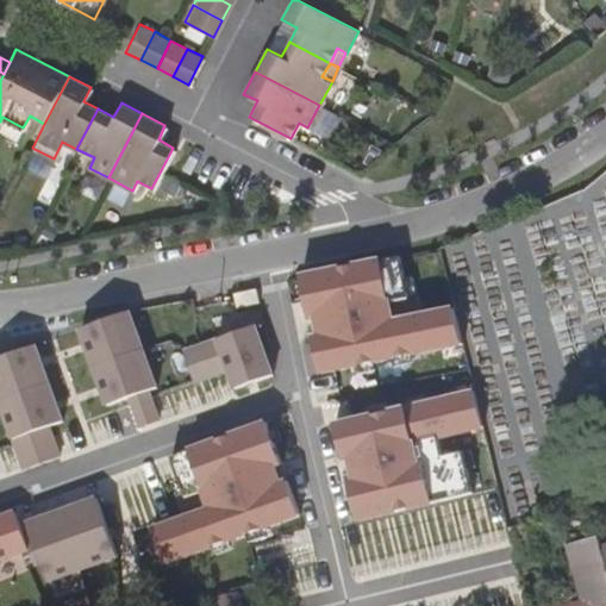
[(398,254),(298,274),(306,317),(313,314),(317,333),(311,335),(318,370),(461,342),(451,306),(419,312),(416,293),(406,294),(398,254)]
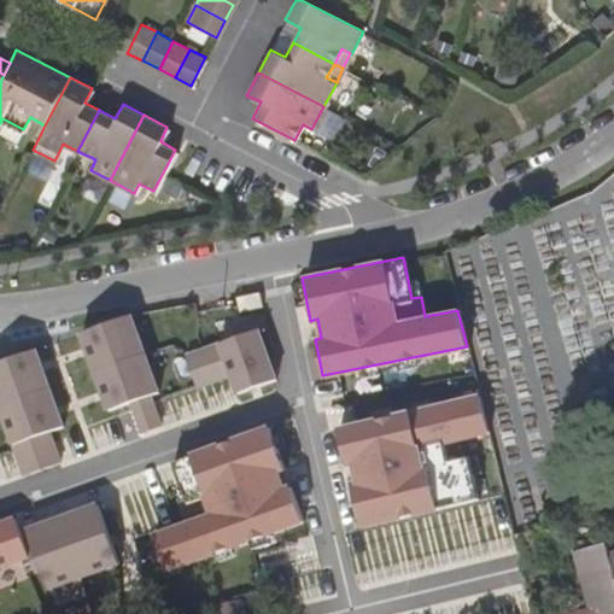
[(261,291),(238,296),(240,309),(263,304),(261,291)]
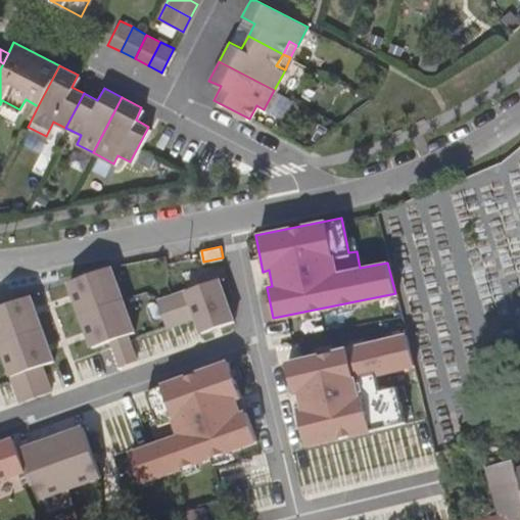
[(109,265),(66,280),(79,312),(121,297),(109,265)]
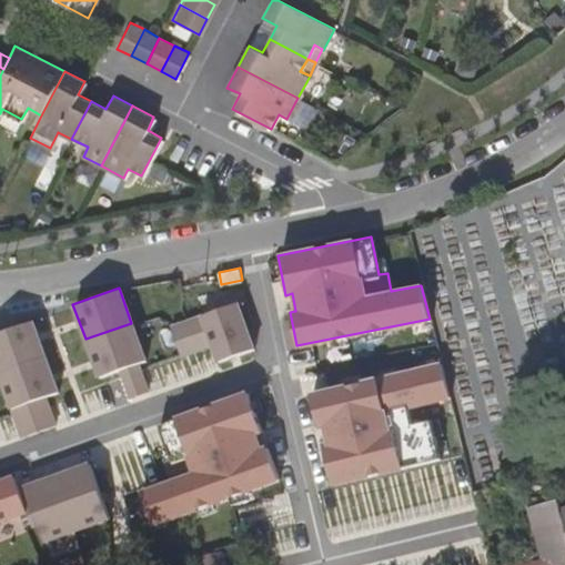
[(236,301),(185,320),(195,347),(211,342),(217,360),(252,347),(236,301)]
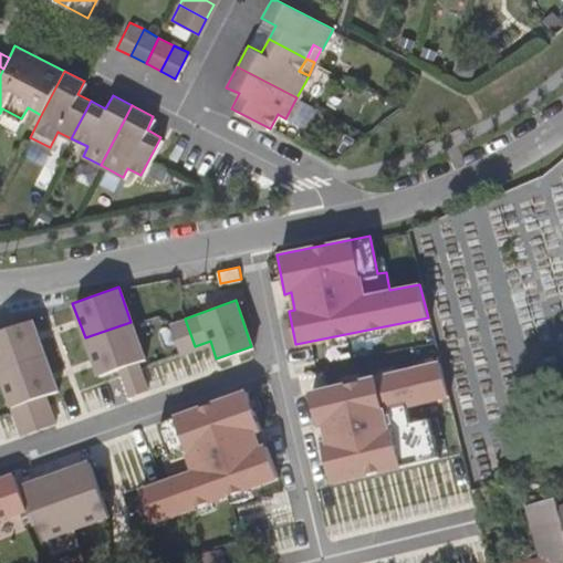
[(31,318),(0,329),(0,368),(43,353),(31,318)]
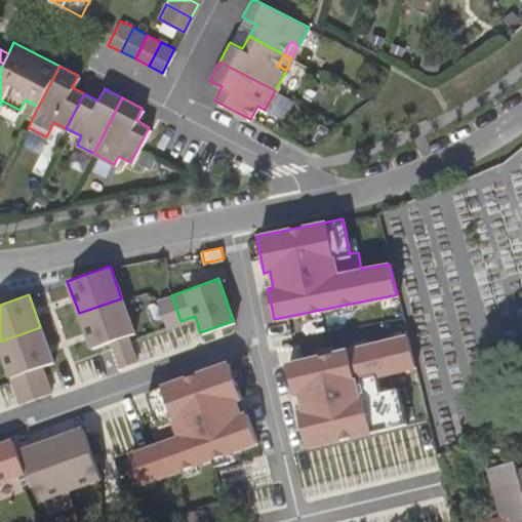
[(171,295),(156,300),(165,327),(181,321),(171,295)]
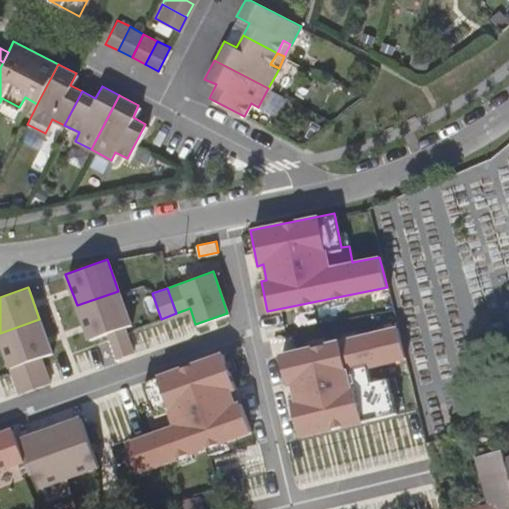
[(118,291),(77,305),(88,338),(107,331),(116,356),(131,351),(122,326),(130,323),(118,291)]
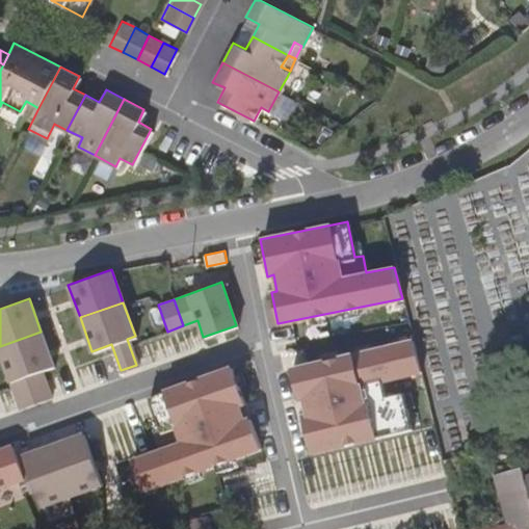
[(41,332),(0,346),(0,352),(20,406),(35,401),(25,375),(41,369),(43,375),(55,371),(41,332)]
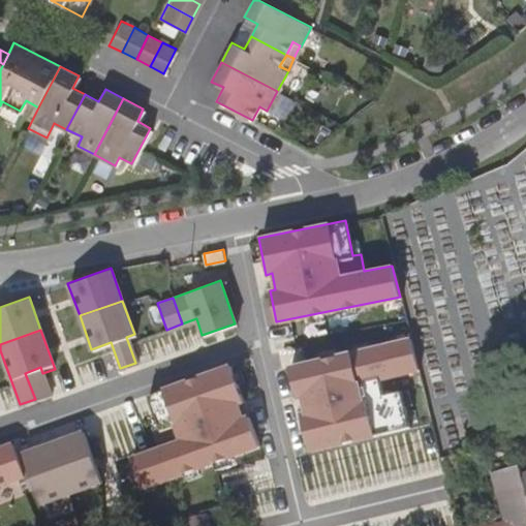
[(409,336),(286,368),(295,399),(301,397),(304,412),(299,414),(308,451),(407,426),(398,389),(380,393),(376,377),(418,368),(409,336)]
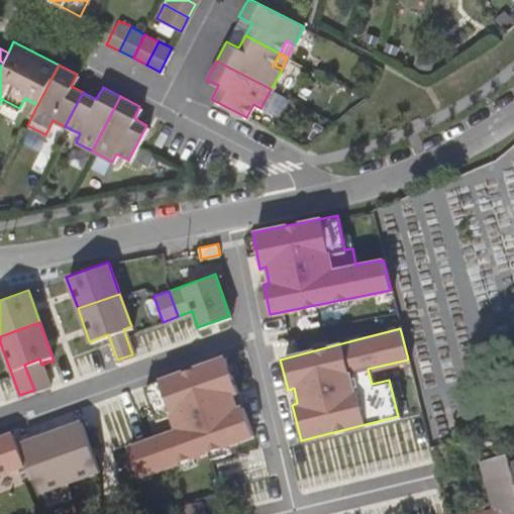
[(152,435),(126,444),(136,474),(251,433),(241,404),(236,406),(230,391),(236,389),(224,354),(141,383),(155,416),(147,419),(152,435)]
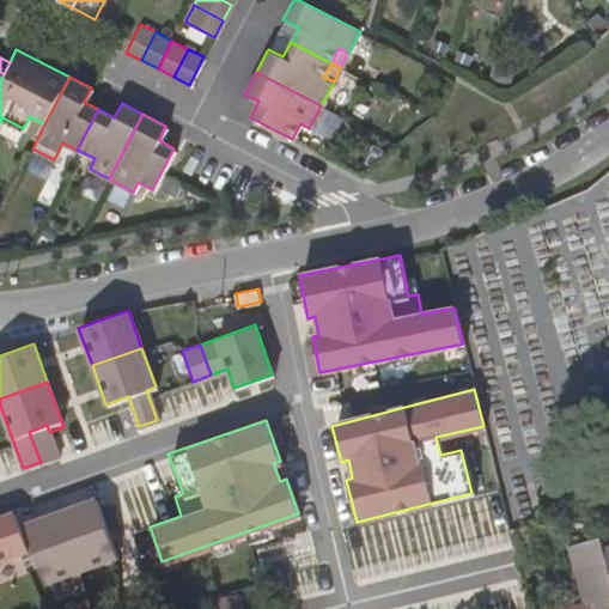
[(47,425),(29,432),(41,462),(58,456),(49,432),(47,425)]
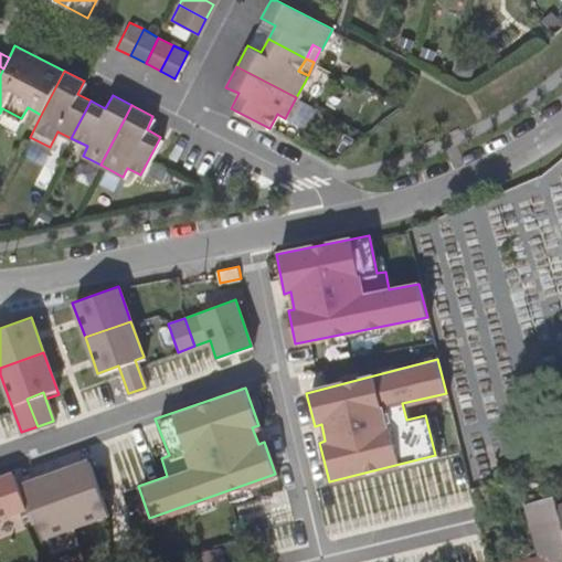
[(460,451),(315,487),(322,515),(467,477),(460,451)]
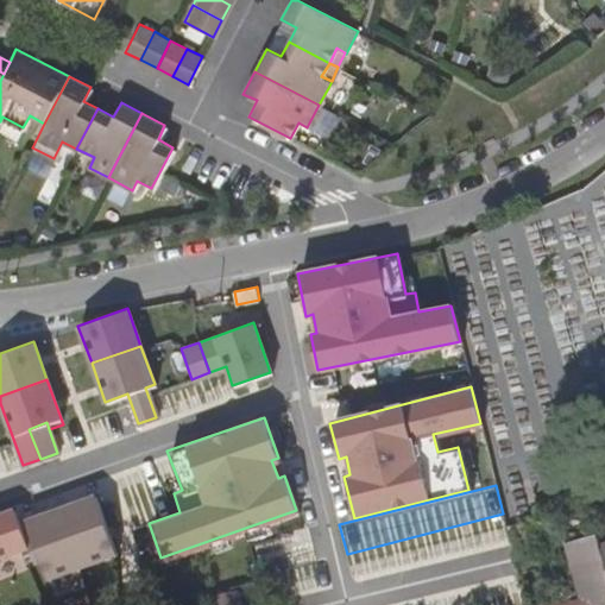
[(95,493),(60,505),(81,565),(115,552),(95,493)]
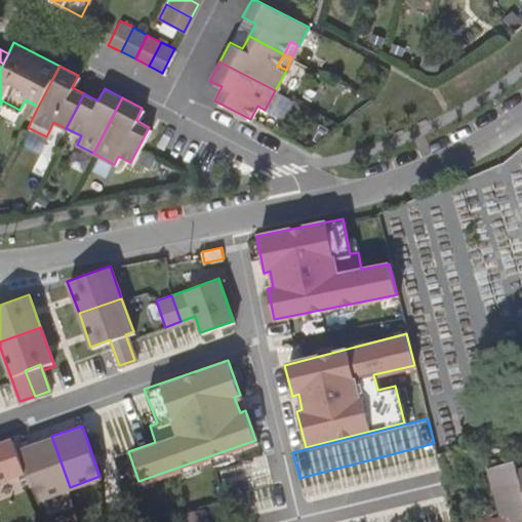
[(51,436),(22,447),(40,497),(70,487),(51,436)]
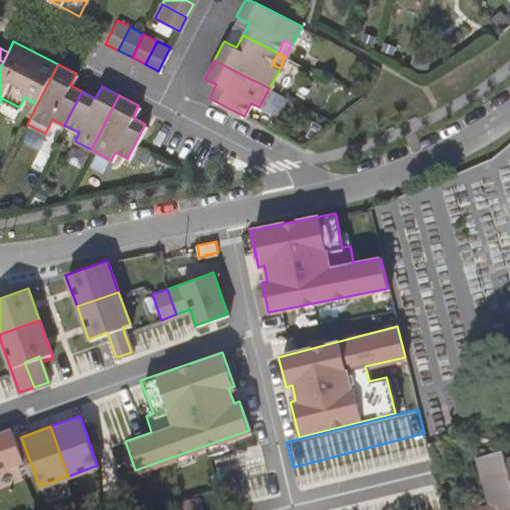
[(11,428),(0,432),(0,468),(23,460),(11,428)]
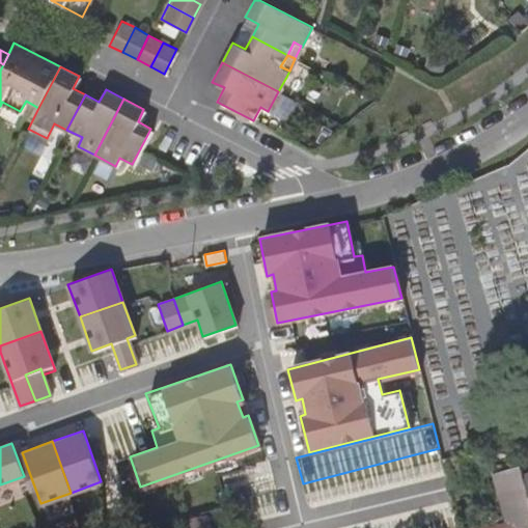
[(527,527),(527,501),(521,474),(519,466),(492,473),(505,522),(480,527),(527,527)]
